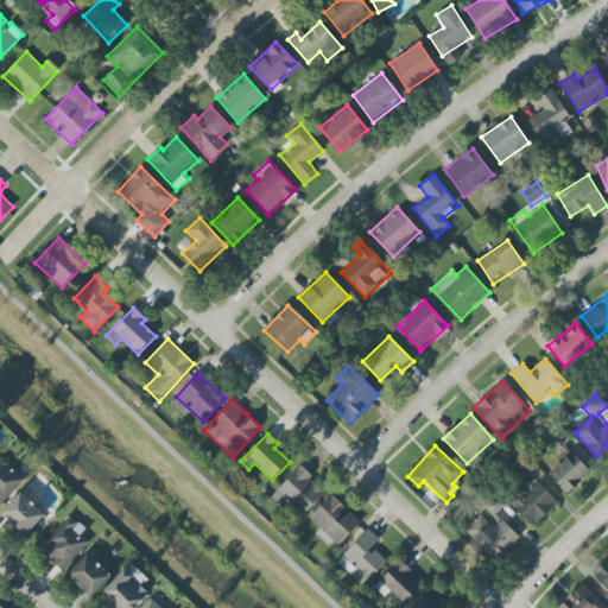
[(568,493),(590,472),(572,451),(549,473),(568,493)]
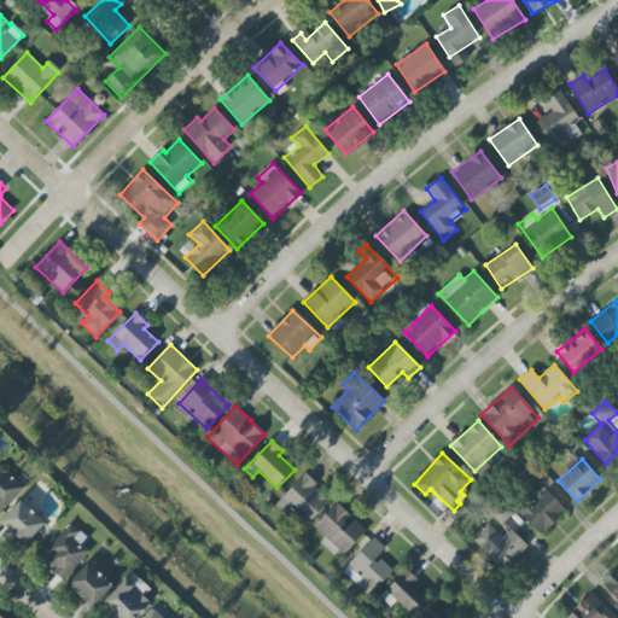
[(0,511),(24,487),(3,465),(0,466),(0,511)]
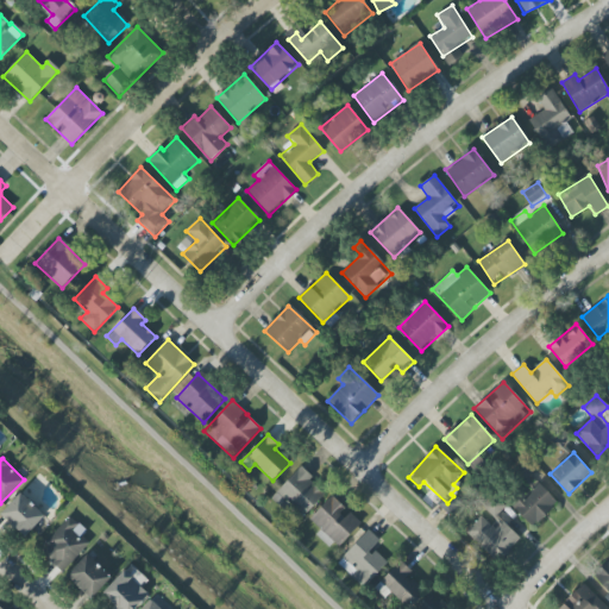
[(303,518),(326,493),(300,468),(271,498),(284,510),(289,504),(303,518)]
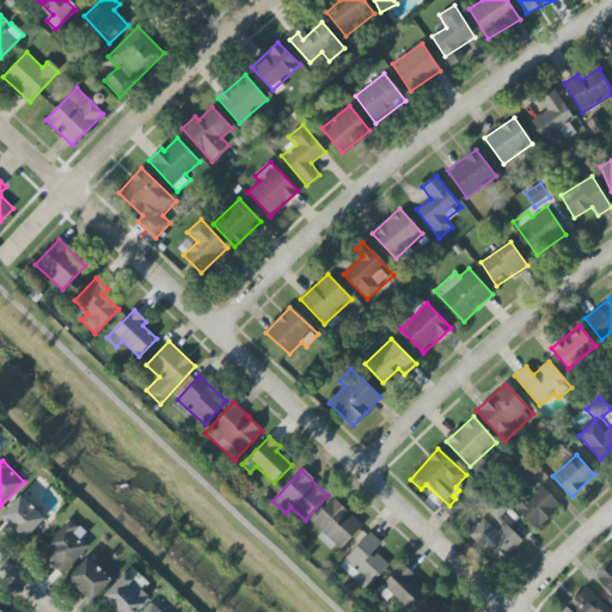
[(46,519),(22,495),(0,518),(25,540),(46,519)]
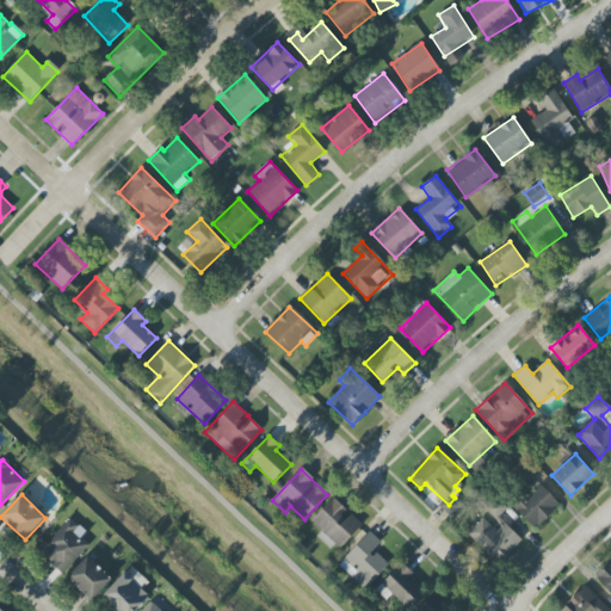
[(349,512),(333,498),(310,522),(321,531),(316,537),(334,553),(362,524),(349,512)]
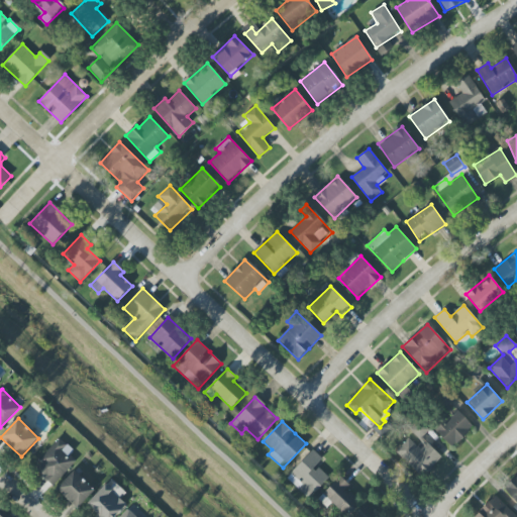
[(420,450),(408,438),(395,451),(422,478),(441,457),(427,443),(420,450)]
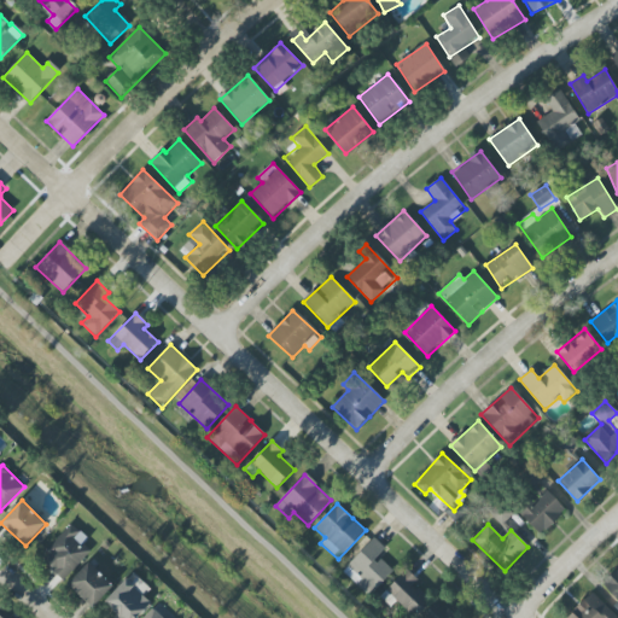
[(62,581),(93,547),(70,525),(39,559),(62,581)]
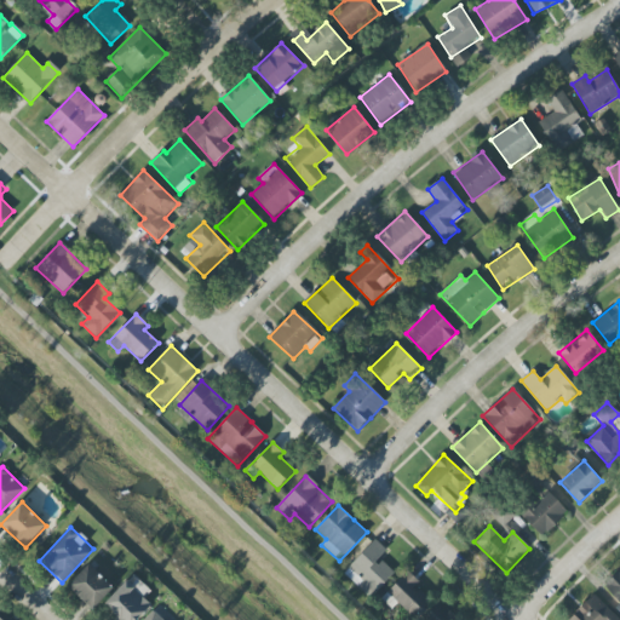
[(344,573),(371,598),(395,573),(380,560),(388,551),(375,539),(344,573)]
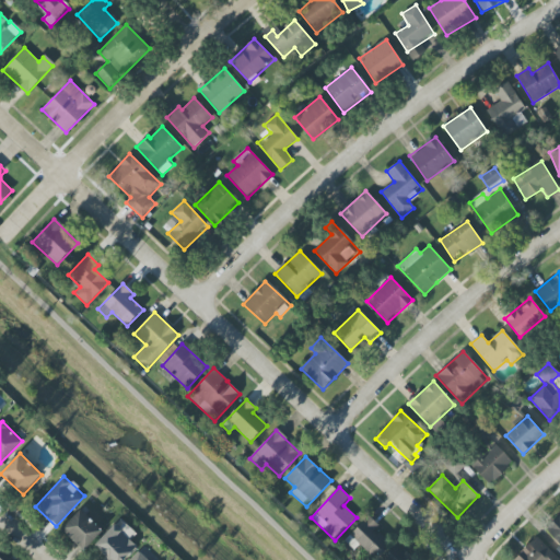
[(83,551),(103,531),(80,510),(61,531),(83,551)]
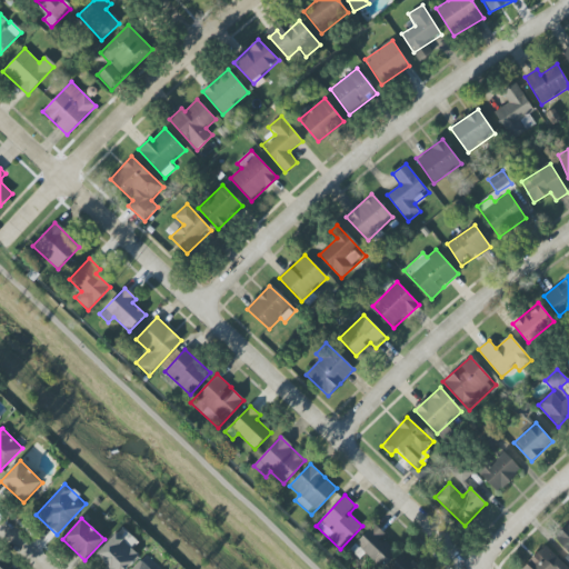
[(568,523),(555,538),(568,551),(568,523)]
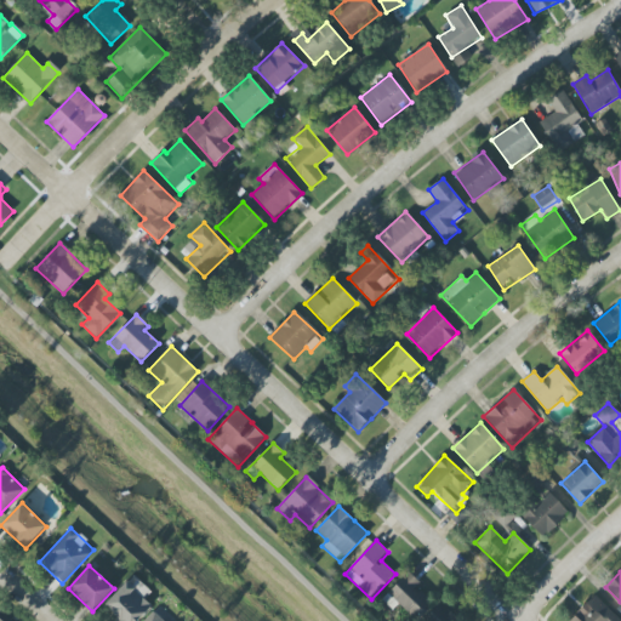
[(396,605),(397,603),(416,620),(432,603),(416,587),(420,584),(409,573),(386,597),(396,605)]
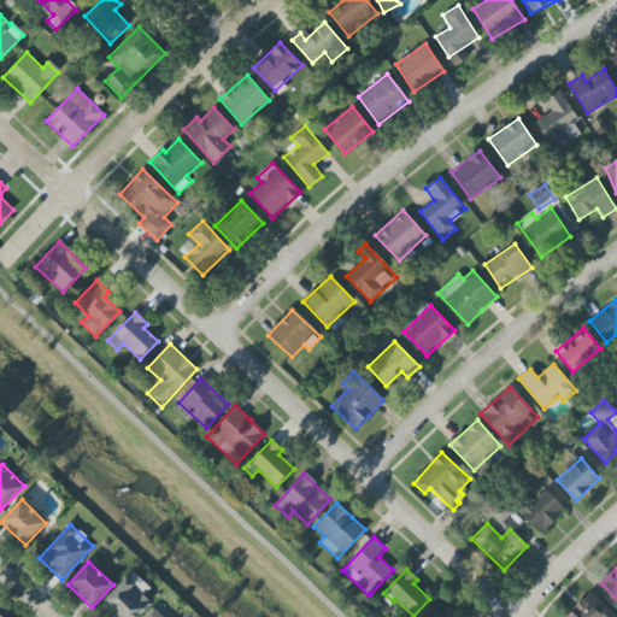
[(104,601),(116,612),(111,616),(136,616),(151,601),(142,594),(150,587),(131,571),(104,601)]
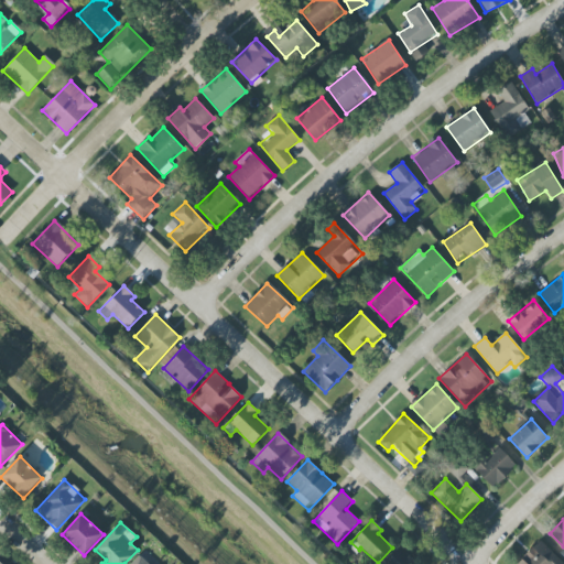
[(563,563),(541,541),(516,563),(563,563)]
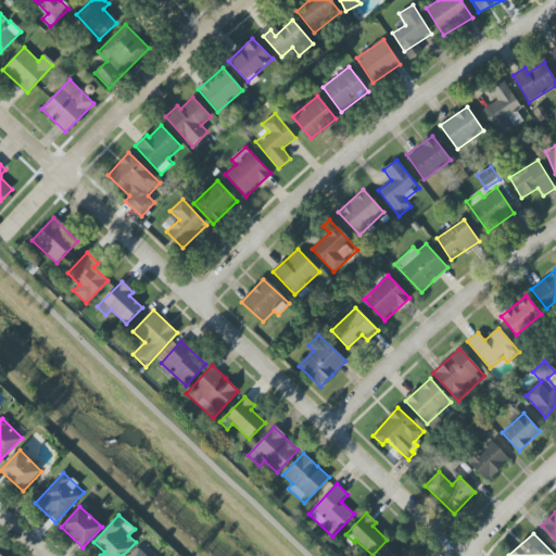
[(406,555),(397,541),(379,553),(381,555),(406,555)]
